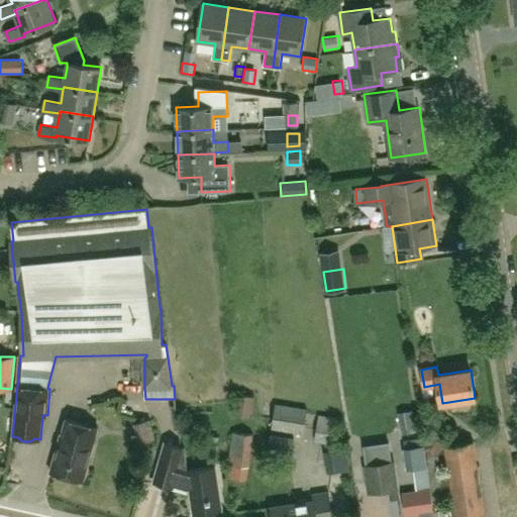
[(254,397),(240,393),(235,414),(249,418),(254,397)]
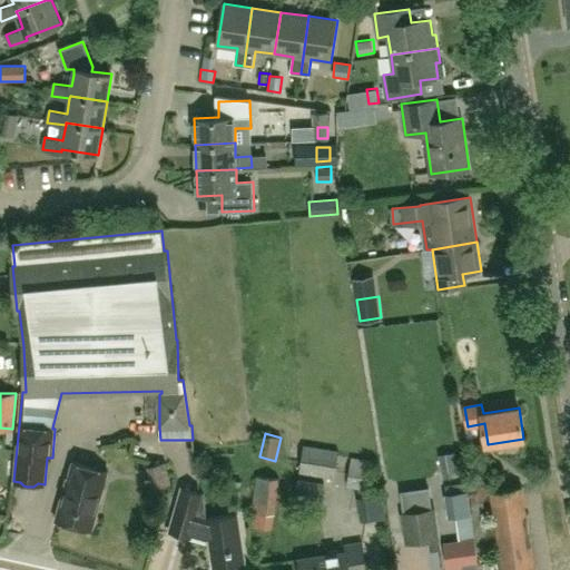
[(304,445),(300,472),(335,478),(340,451),(304,445)]
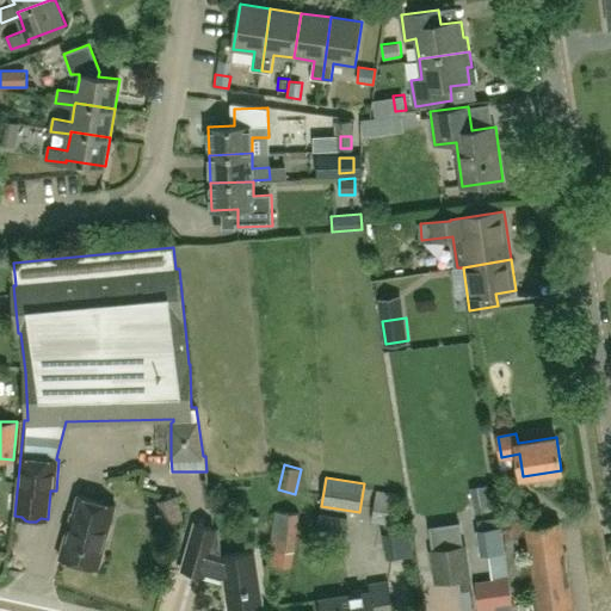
[(493,511),(488,485),(470,487),(474,513),(493,511)]
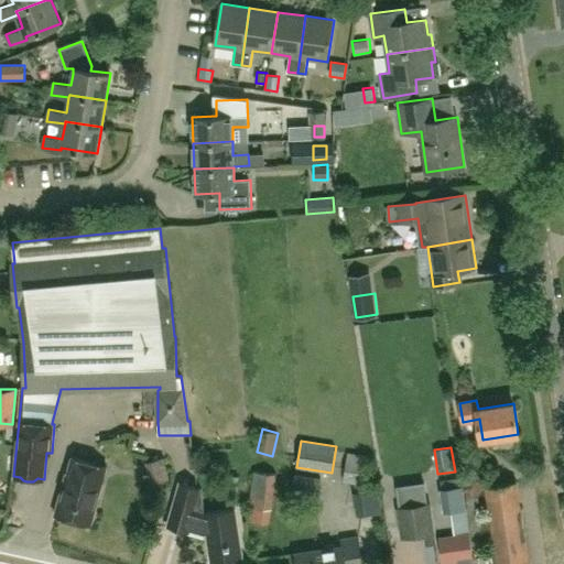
[(348,453),(345,475),(344,481),(365,486),(366,478),(370,457),(348,453)]
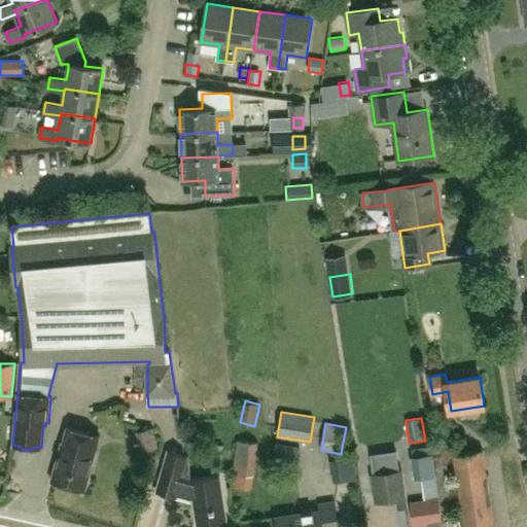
[(153,427),(136,431),(141,452),(159,447),(153,427)]
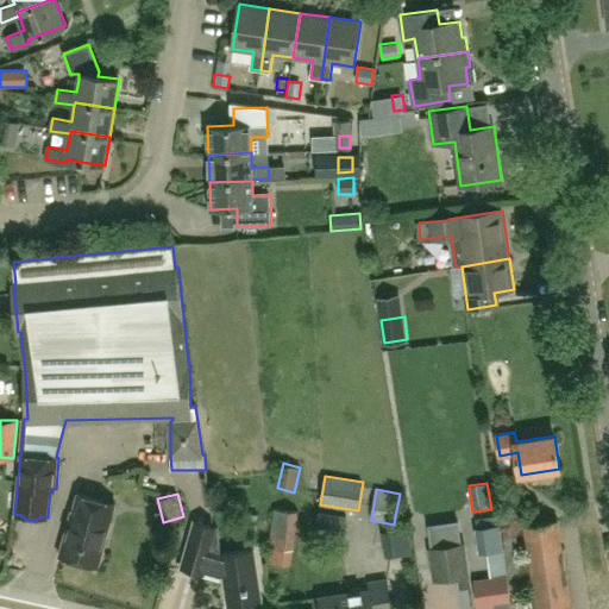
[(115,506),(100,502),(77,496),(73,512),(71,512),(60,556),(99,565),(115,506)]
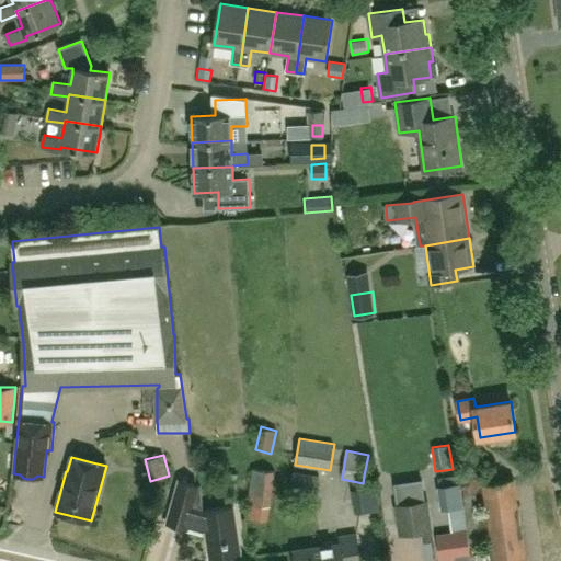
[(250,503),(270,505),(274,471),(254,469),(250,503)]
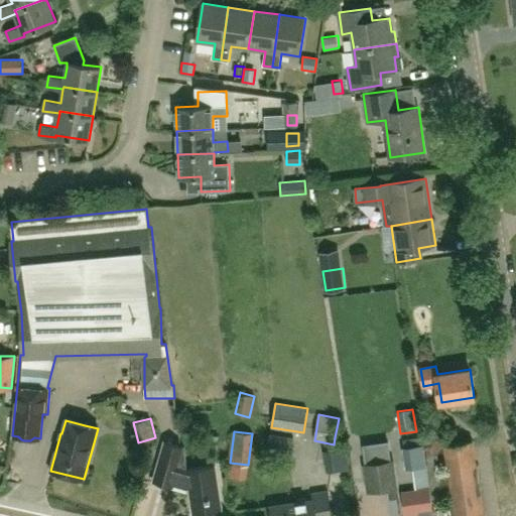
[(183,446),(162,440),(151,481),(172,488),(173,486),(190,491),(195,514),(221,510),(214,465),(186,469),(183,446)]
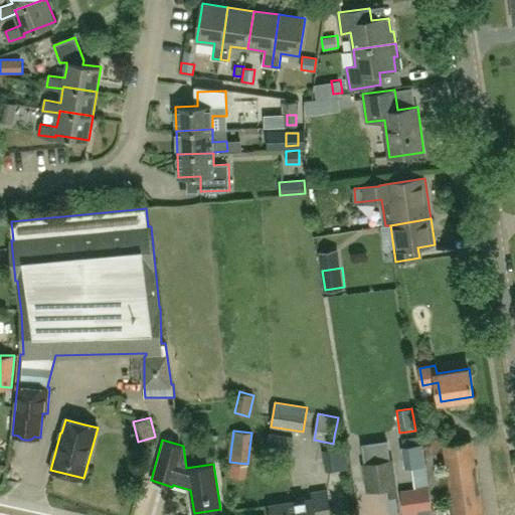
[(437,514),(483,514),(472,440),(443,445),(451,501),(437,503),(437,514)]
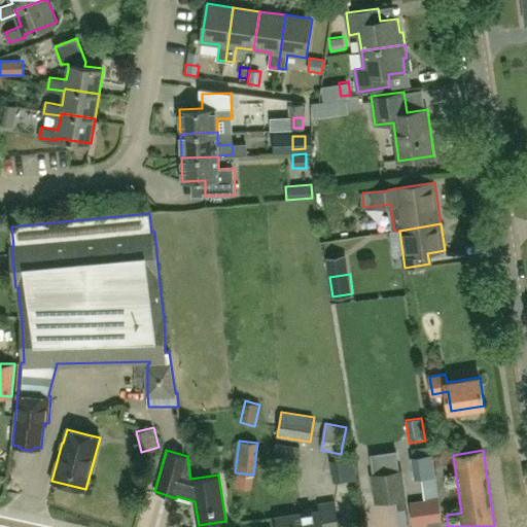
[(407,498),(402,469),(399,470),(396,451),(370,455),(373,473),(370,475),(374,503),(407,498)]
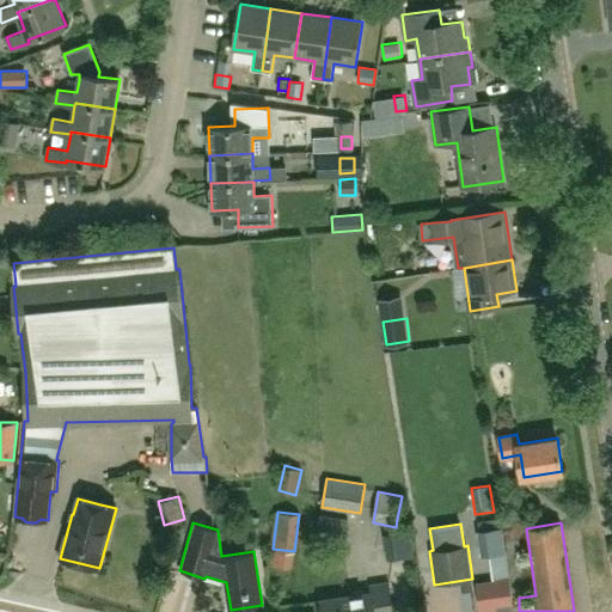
[(509,581),(503,531),(503,528),(479,532),(483,554),(490,552),(494,580),(477,582),(481,611),(499,609),(499,611),(514,611),(510,581),(509,581)]
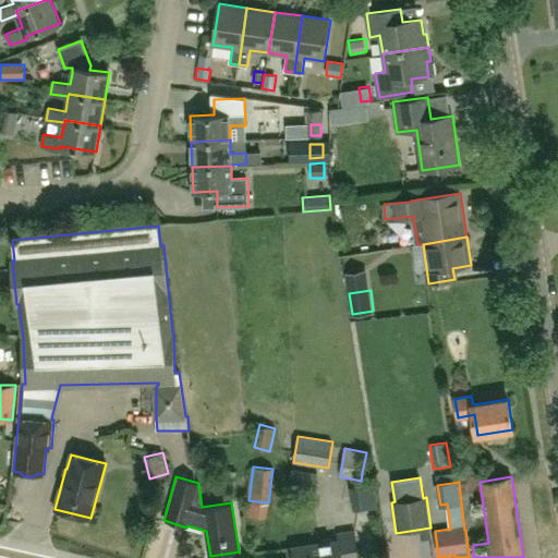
[(472,483),(460,484),(466,530),(478,528),(472,483)]
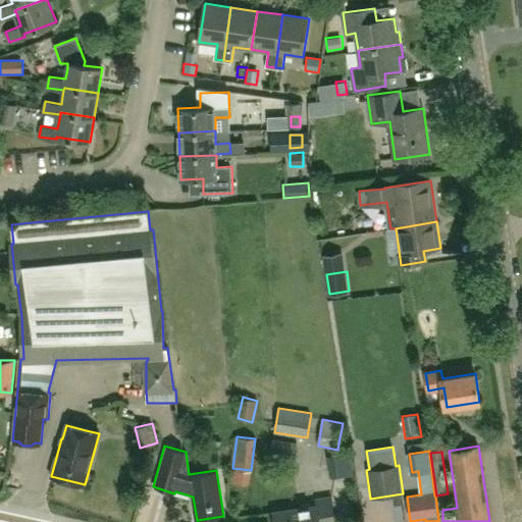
[(330,478),(354,475),(351,453),(327,456),(330,478)]
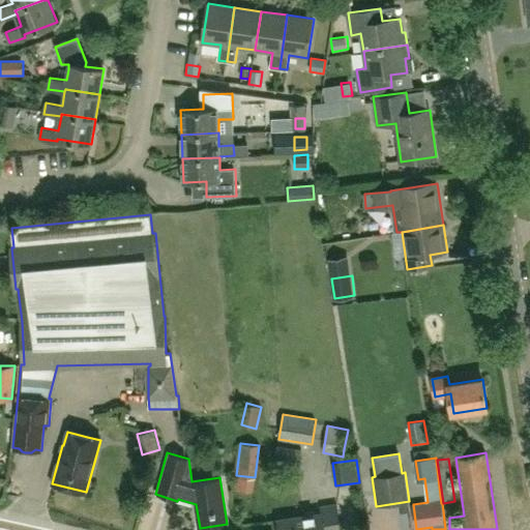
[(323,512),(277,519),(278,529),(340,529),(336,504),(322,506),(323,512)]
